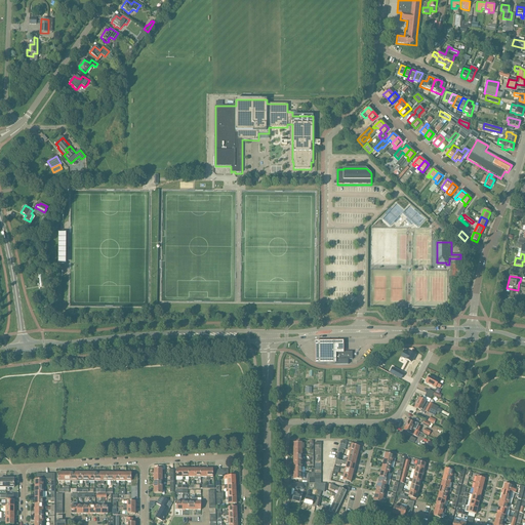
[(315,362),(335,361),(335,360),(334,360),(334,352),(342,352),(342,340),(315,341),(315,362)]
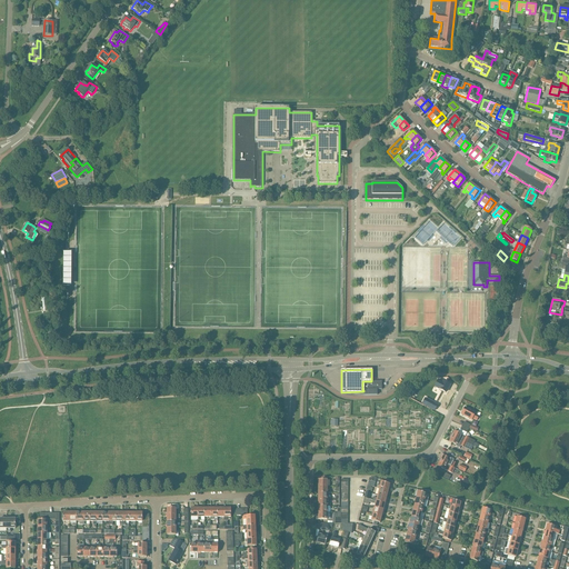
[(438,381),(435,387),(446,392),(450,385),(443,381),(443,382),(439,380),(438,381)]
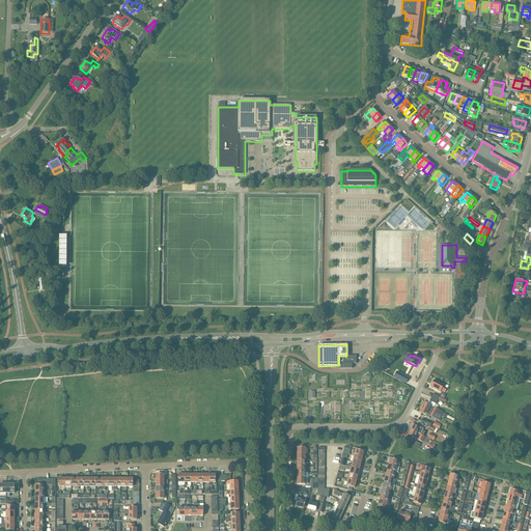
[(357,364),(356,356),(346,356),(338,356),(338,364),(339,364),(339,365),(339,366),(339,369),(352,368),(352,366),(352,364),(357,364)]
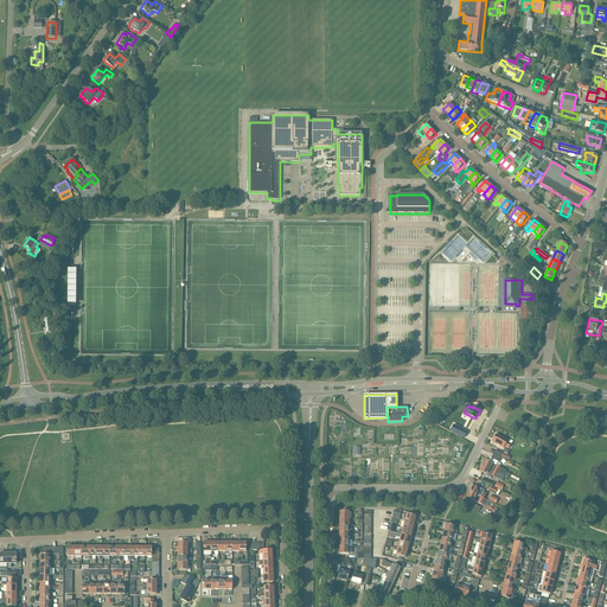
[(451,423),(458,427),(462,415),(457,413),(451,423)]
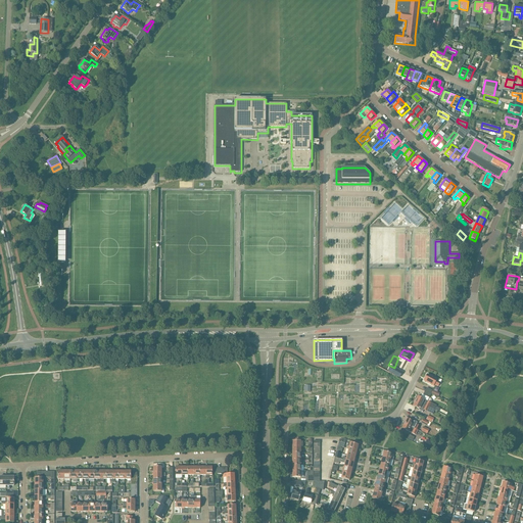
[(394,368),(391,373),(399,378),(402,373),(394,368)]
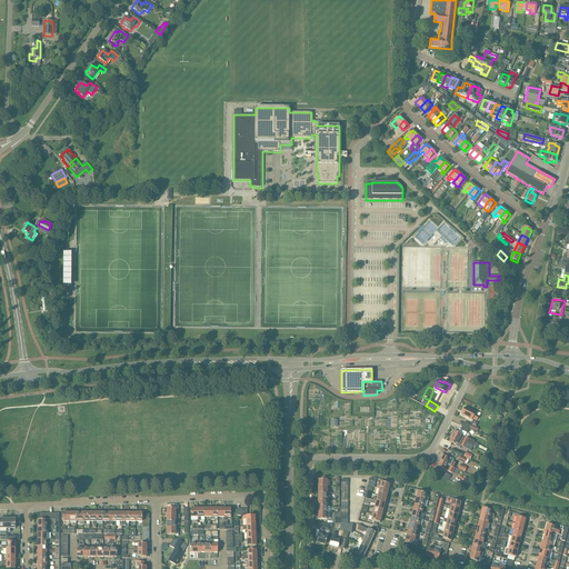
[(476,413),(465,408),(461,415),(472,420),(473,419),(477,421),(479,417),(475,415),(476,413)]
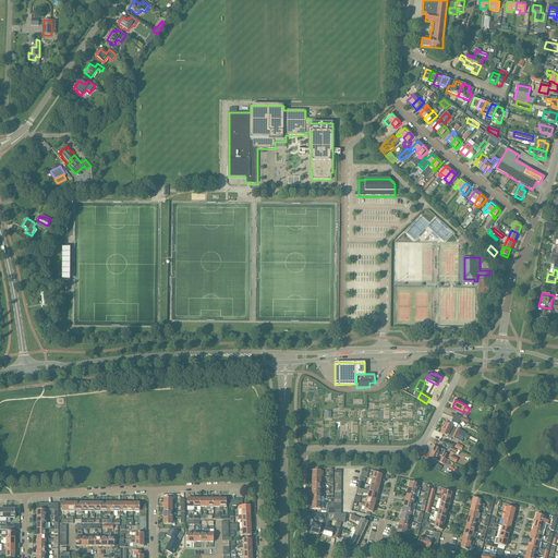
[(446,423),(444,428),(458,435),(463,438),(465,434),(461,432),(460,434),(459,434),(460,431),(457,428),(458,425),(451,422),(450,421),(449,424),(446,423)]
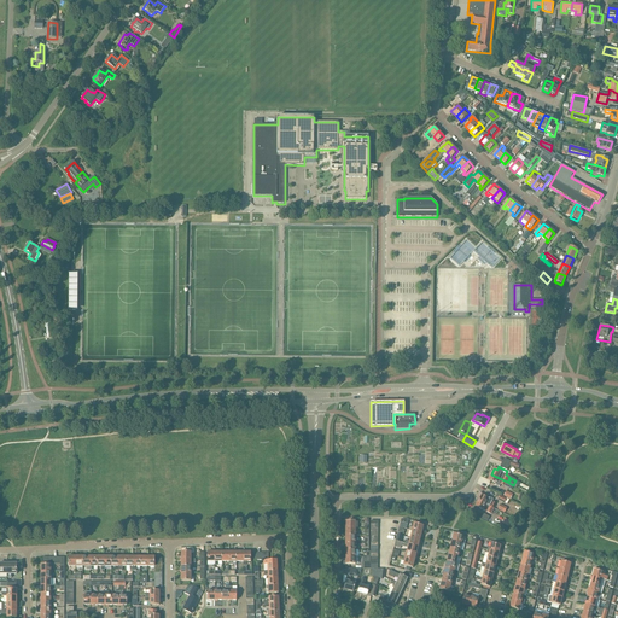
[(491,474),(488,479),(496,484),(495,484),(495,485),(500,488),(500,487),(501,485),(505,487),(508,489),(511,490),(512,488),(513,485),(507,482),(491,474)]
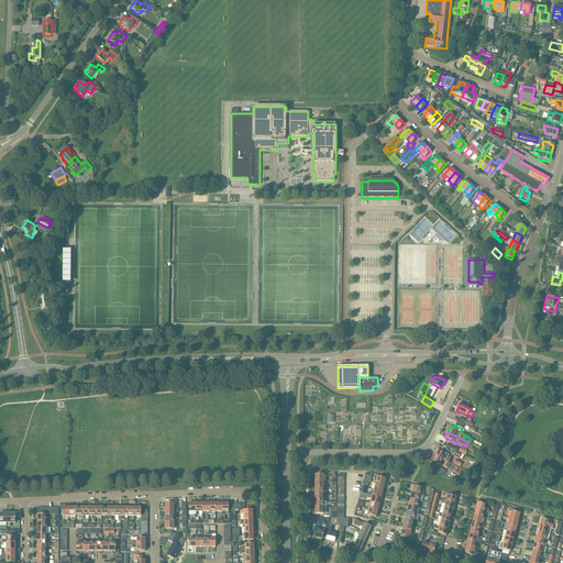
[(445,453),(444,454),(438,451),(435,456),(450,463),(452,459),(448,457),(450,455),(445,453)]
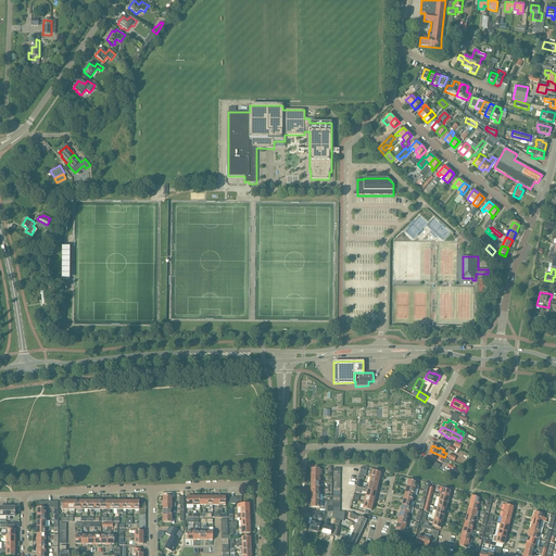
[(444,457),(430,451),(428,455),(442,463),(444,457)]
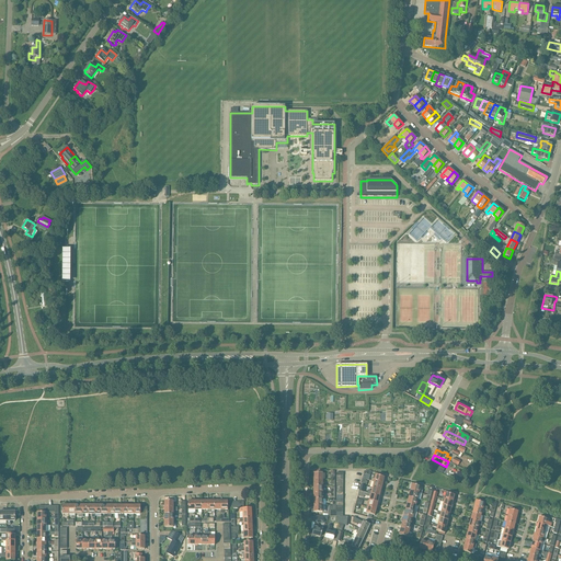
[(313,480),(322,480),(322,473),(322,471),(317,471),(317,473),(313,473),(313,480)]
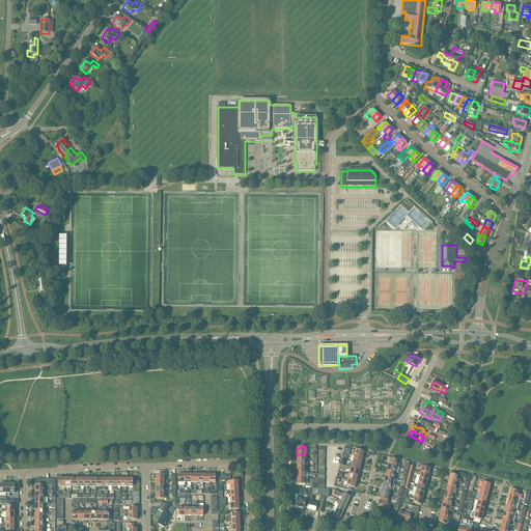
[(355,456),(362,458),(364,452),(356,450),(355,453),(352,452),(352,455),(355,456)]
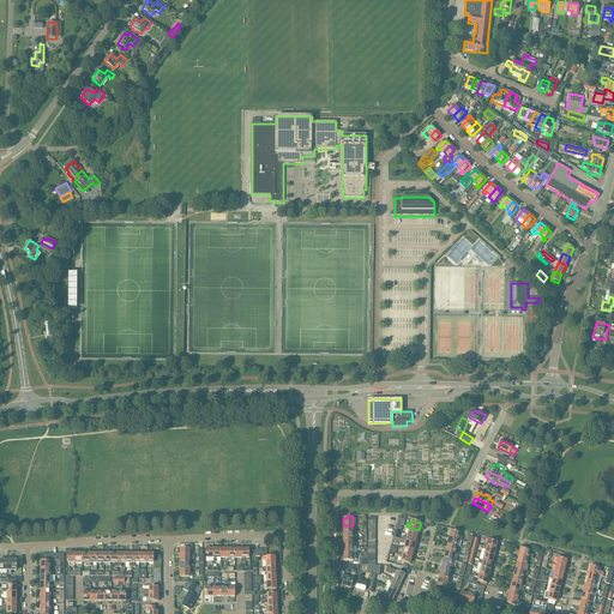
[(451,530),(449,537),(458,540),(462,541),(462,537),(459,536),(461,530),(455,529),(455,531),(451,530)]
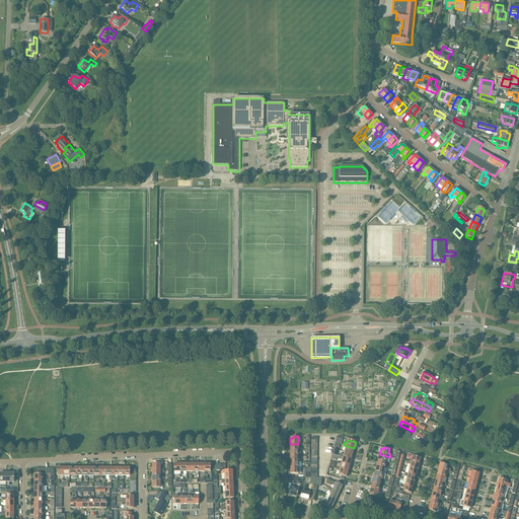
[(351,459),(340,456),(340,459),(343,460),(342,463),(350,465),(351,459)]
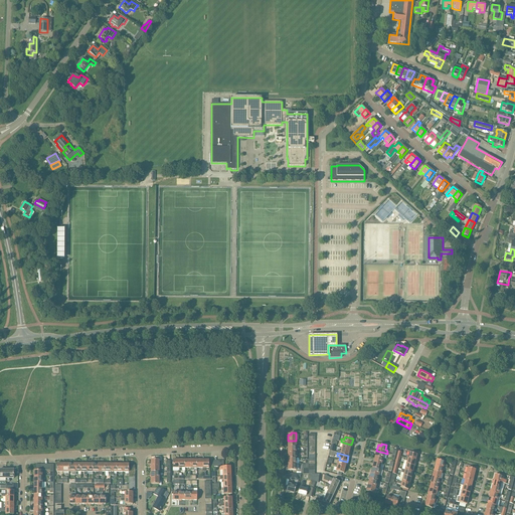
[(151,460),(151,466),(159,466),(159,460),(161,460),(161,457),(156,457),(156,460),(151,460)]
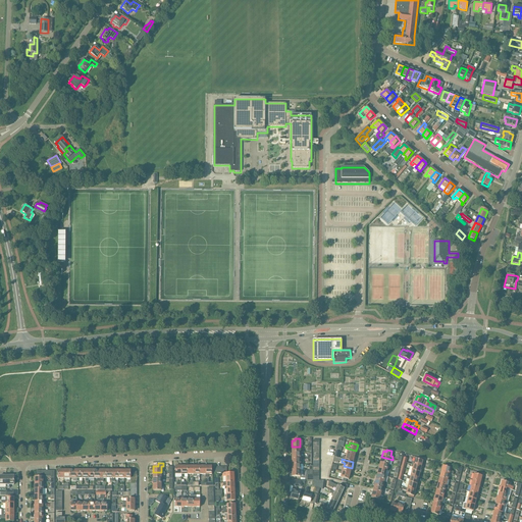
[(420,473),(421,467),(412,465),(411,467),(413,467),(412,471),(420,473)]
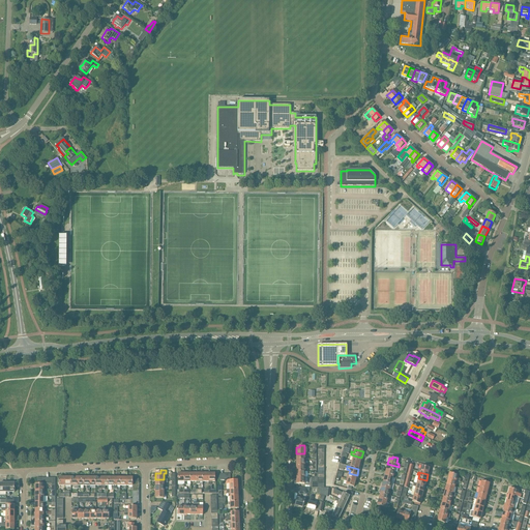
[(449,473),(448,479),(455,481),(460,482),(461,479),(457,478),(458,475),(449,473)]
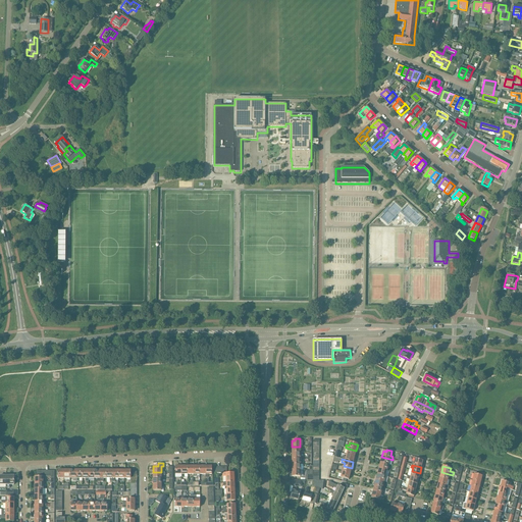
[(233,473),(226,473),(223,474),(222,474),(222,477),(225,477),(225,483),(235,482),(233,473)]
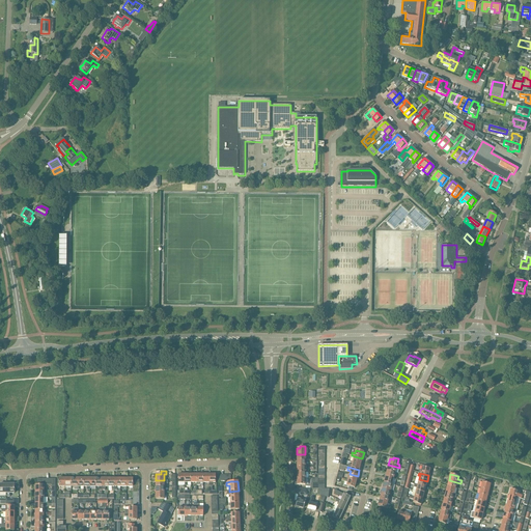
[(416,488),(416,491),(424,493),(425,487),(417,485),(417,484),(414,484),(414,487),(416,488)]
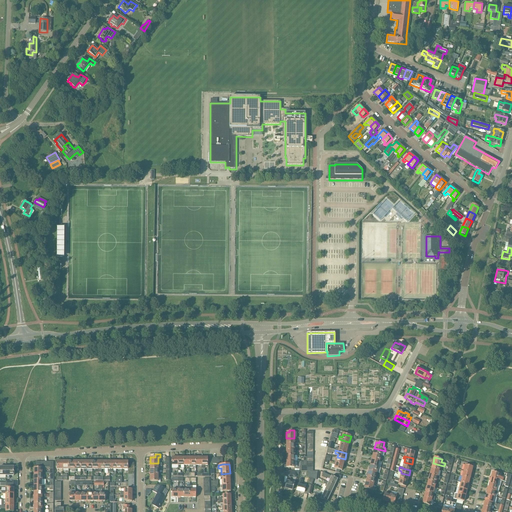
[(297,474),(295,474),(296,472),(288,471),(287,481),(285,488),(292,490),(294,483),(290,482),(291,478),(295,478),(297,478),(297,474)]
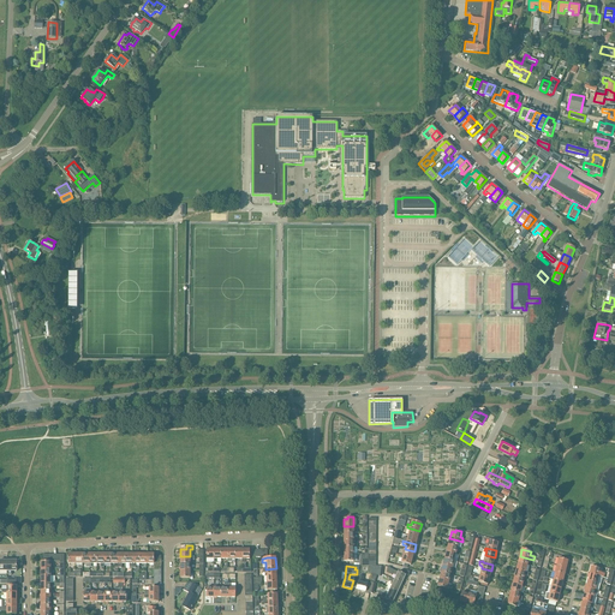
[(372,567),(371,574),(377,575),(380,577),(381,567),(376,567),(372,567)]
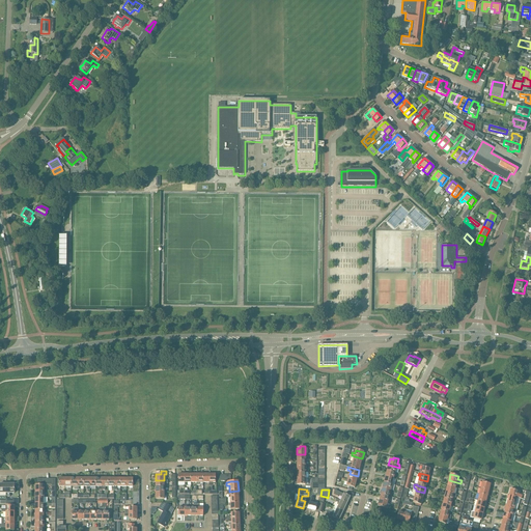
[(336,492),(334,495),(338,497),(338,496),(342,497),(340,501),(346,503),(351,497),(344,494),(343,495),(339,493),(337,492),(337,490),(335,490),(335,491),(336,492)]
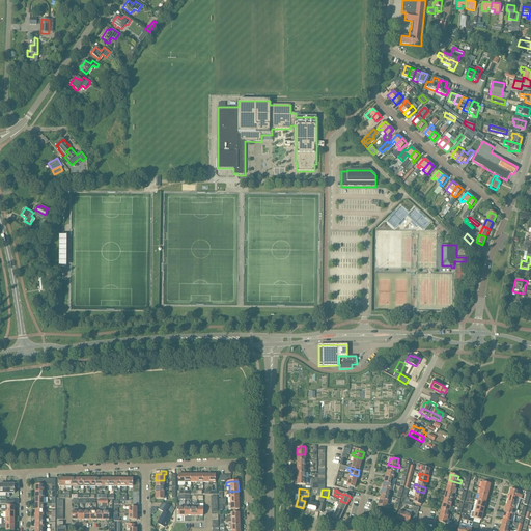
[(509,496),(516,498),(522,499),(522,496),(518,495),(519,492),(510,490),(509,496)]
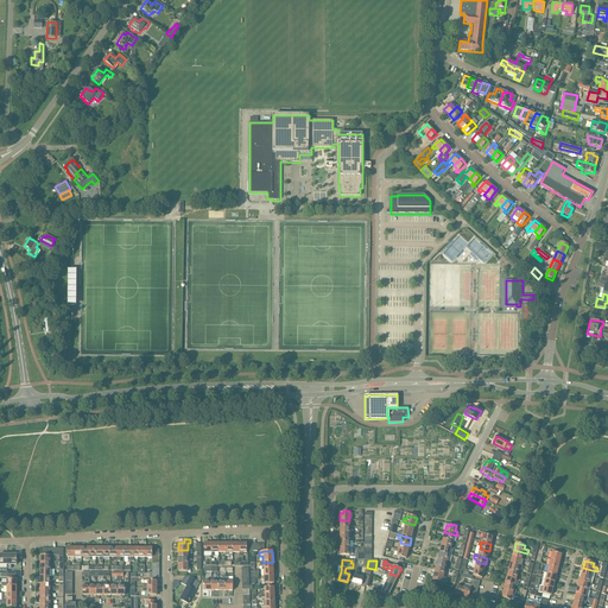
[(469,568),(468,571),(474,572),(473,576),(481,578),(482,578),(483,571),(474,569),(473,569),(473,568),(470,568),(469,568)]
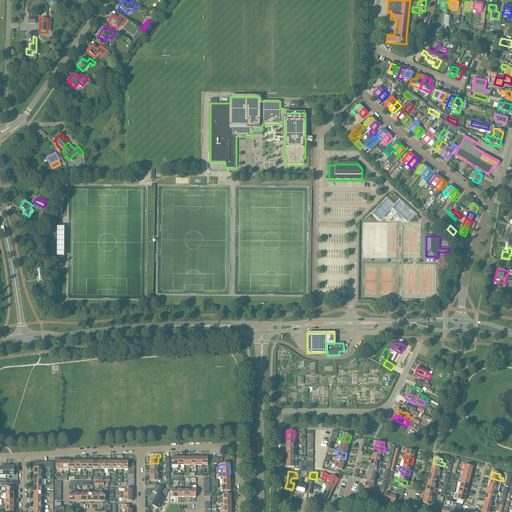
[(302,486),(303,480),(300,479),(298,485),(296,491),(307,494),(309,486),(306,485),(306,487),(302,486)]
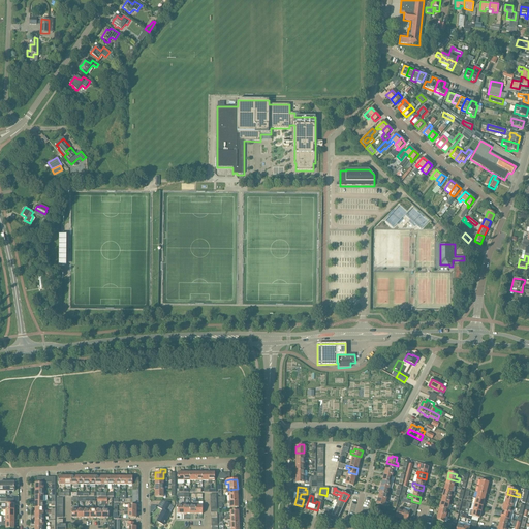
[(336,507),(342,509),(345,501),(339,499),(336,497),(334,500),(337,501),(336,502),(337,503),(336,507)]
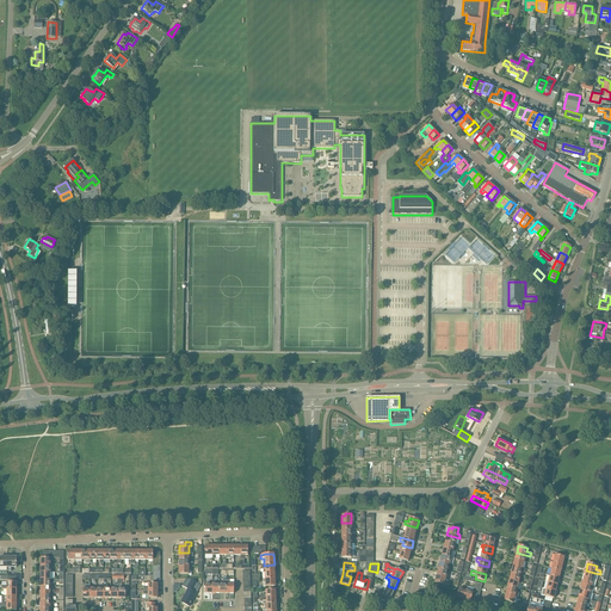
[(186,579),(181,586),(187,590),(180,603),(190,608),(197,593),(201,586),(197,584),(197,582),(192,580),(186,579)]
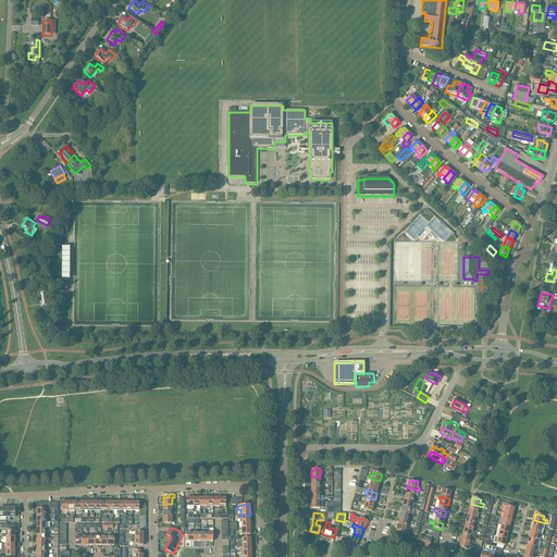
[(360,536),(354,534),(350,532),(348,537),(347,537),(343,544),(350,548),(353,544),(356,545),(360,536)]
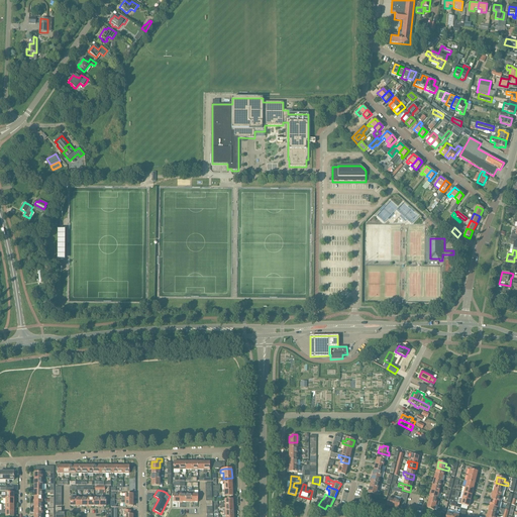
[(393,496),(392,498),(389,498),(387,505),(392,507),(394,499),(395,499),(395,497),(393,496)]
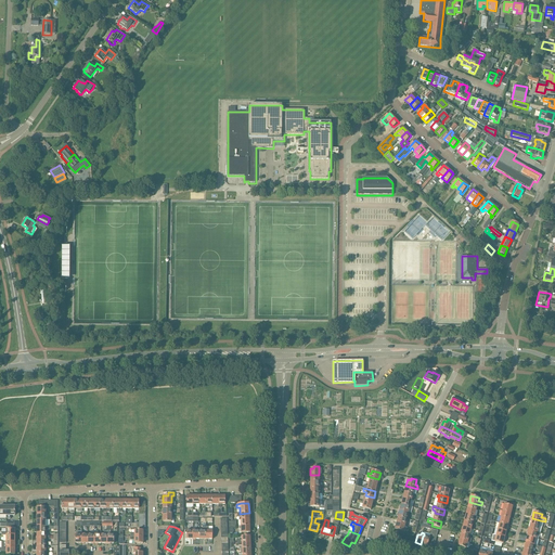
[(460,539),(467,541),(470,542),(472,539),(468,539),(469,536),(461,533),(460,539)]
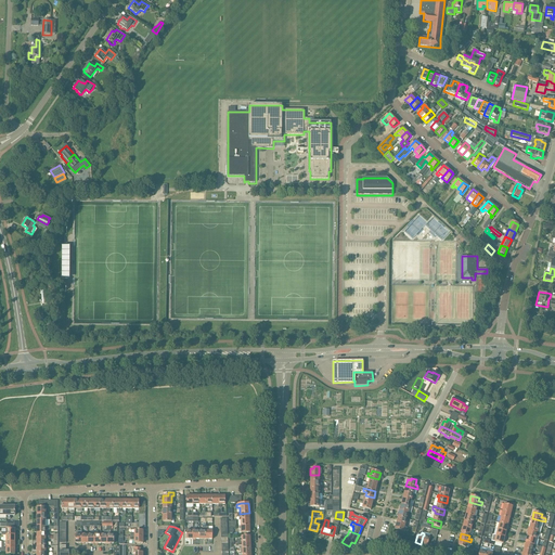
[(505,538),(497,536),(493,534),(491,541),(503,544),(505,538)]
